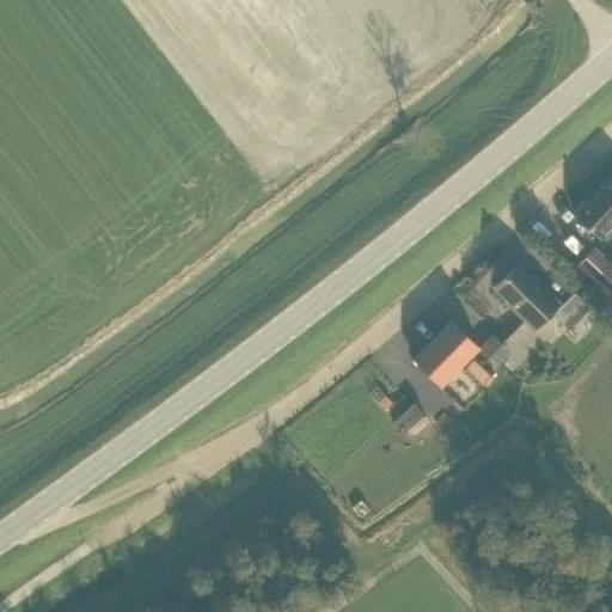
[(611,172),(574,214),(599,238),(611,222),(611,172)]
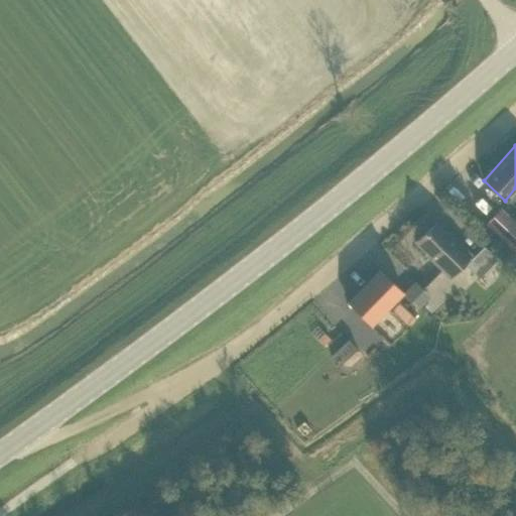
[(515,253),(515,252),(515,253),(515,223),(500,208),(485,224),(515,253)]
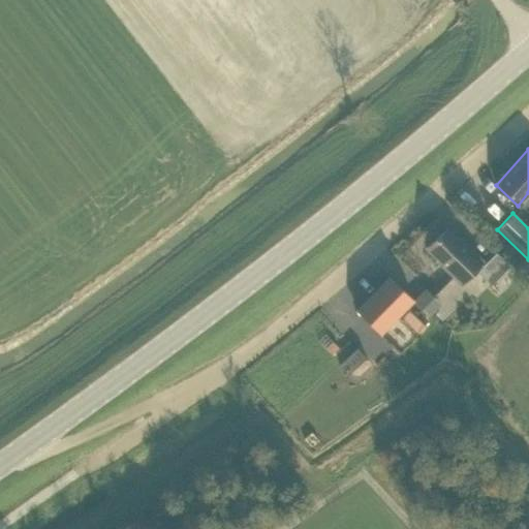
[(445,228),(427,248),(438,260),(437,261),(460,284),(474,270),(490,285),(508,267),(496,254),(483,267),(480,265),(483,262),(459,240),(458,241),(445,228)]
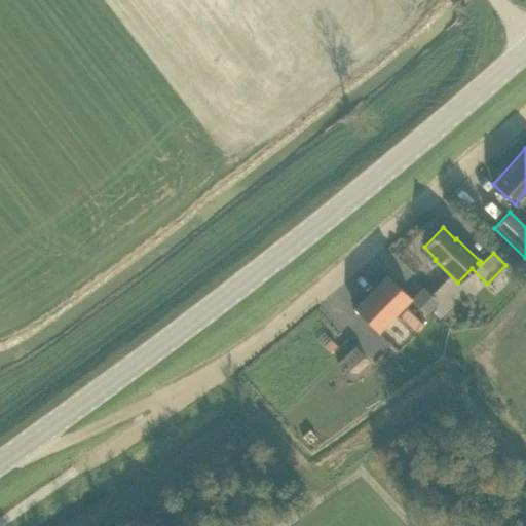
[(354,309),(378,332),(411,299),(386,275),(354,309)]
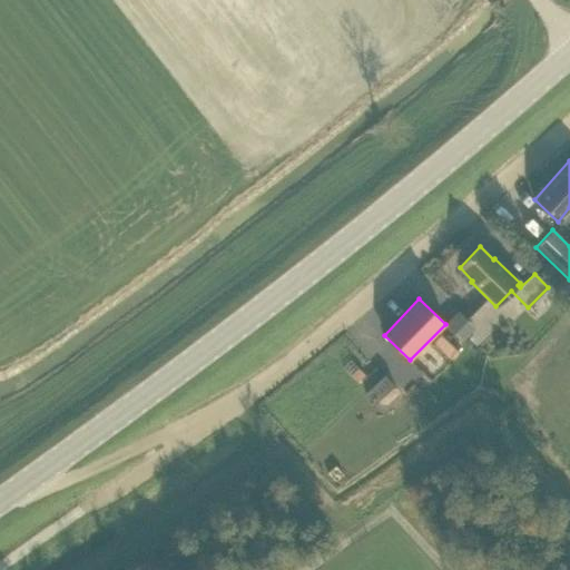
[(454,333),(467,320),(458,311),(445,324),(454,333)]
